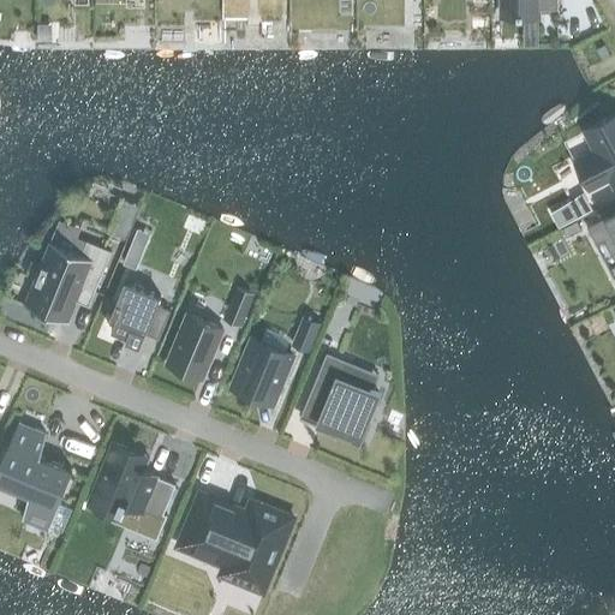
[(556,0),(500,0),(501,17),(538,17),(538,10),(557,10),(556,0)]
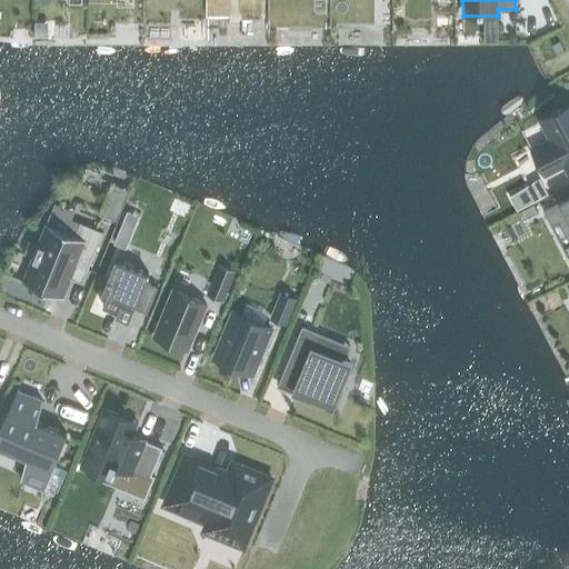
[(568,175),(568,172),(568,106),(540,121),(550,141),(531,151),(545,176),(563,166),(568,175)]
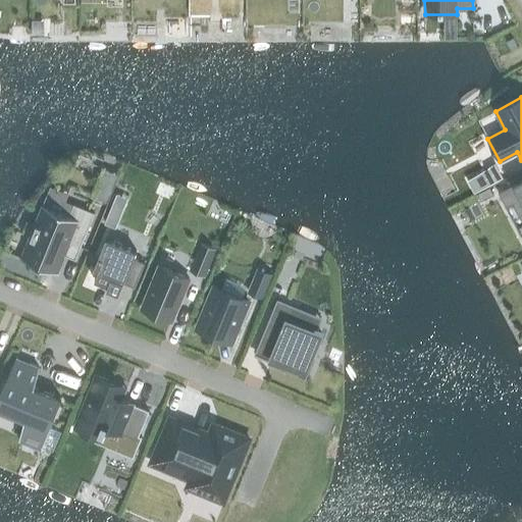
[(493,165),(468,181),(474,193),(501,179),(493,165)]
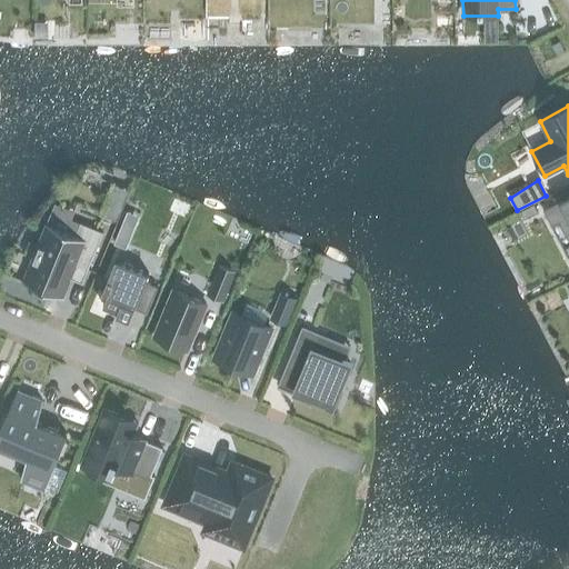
[(568,196),(542,210),(551,227),(558,223),(568,242),(568,196)]
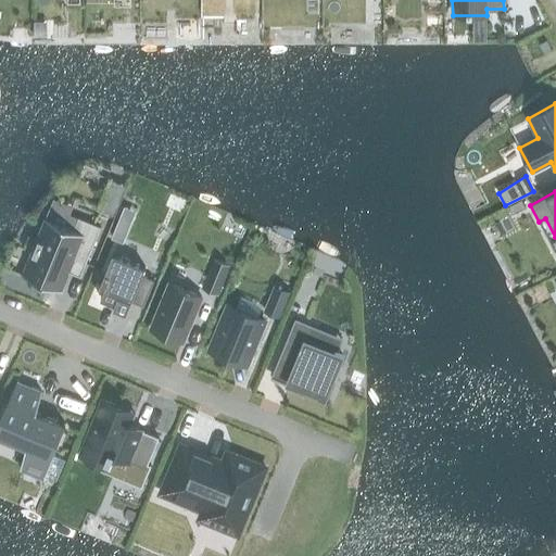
[(109,197),(102,212),(112,216),(118,201),(109,197)]
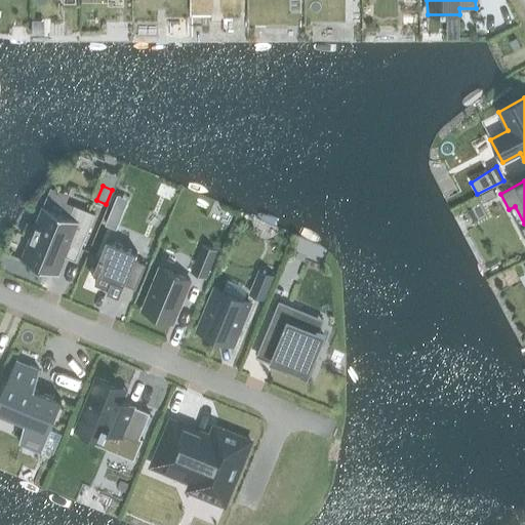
[(492,189),(480,195),(483,202),(495,196),(492,189)]
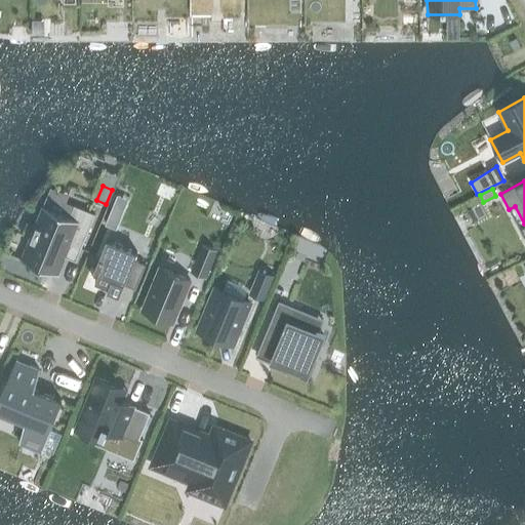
[(21,259),(21,260),(57,276),(57,275),(56,274),(69,246),(80,250),(94,214),(73,206),(68,217),(42,207),(42,208),(22,259),(21,259)]
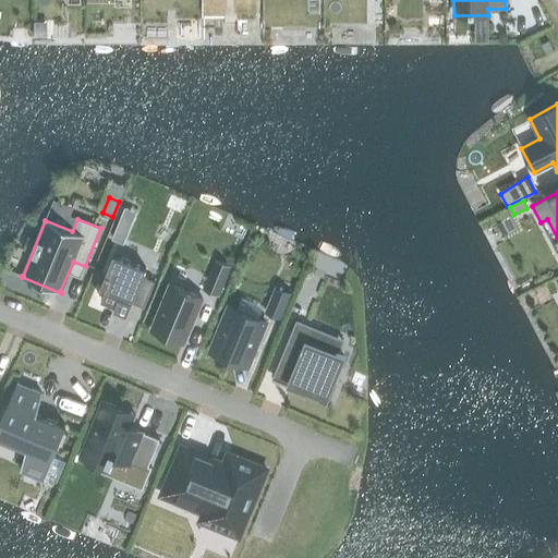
[(117,229),(111,240),(120,243),(124,232),(117,229)]
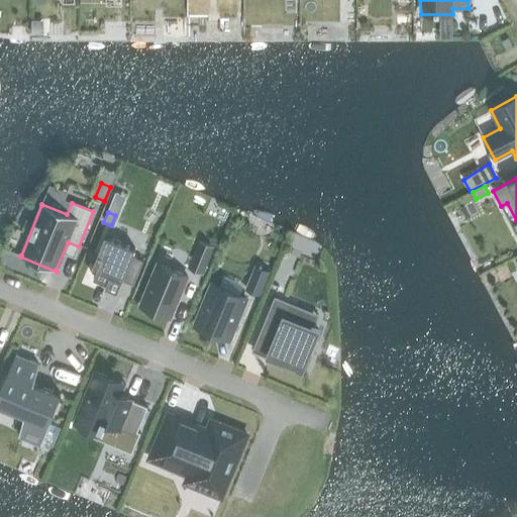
[(105,236),(97,254),(93,266),(97,268),(93,278),(106,284),(105,287),(106,288),(108,284),(117,288),(116,292),(117,292),(121,281),(132,286),(142,261),(131,256),(134,248),(105,236)]
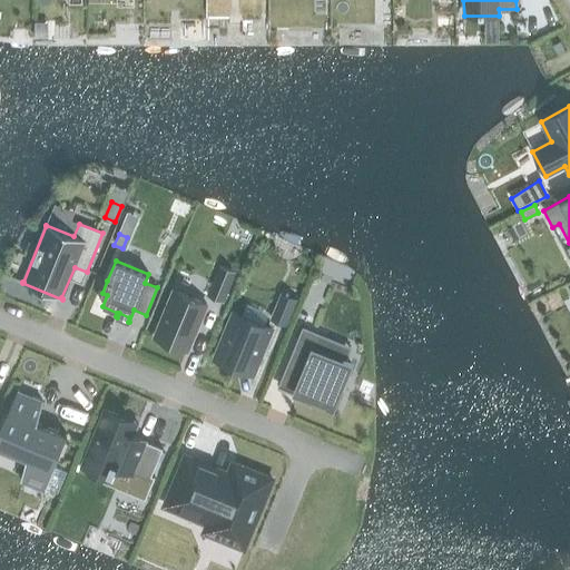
[(219,266),(207,297),(224,304),(236,273),(219,266)]
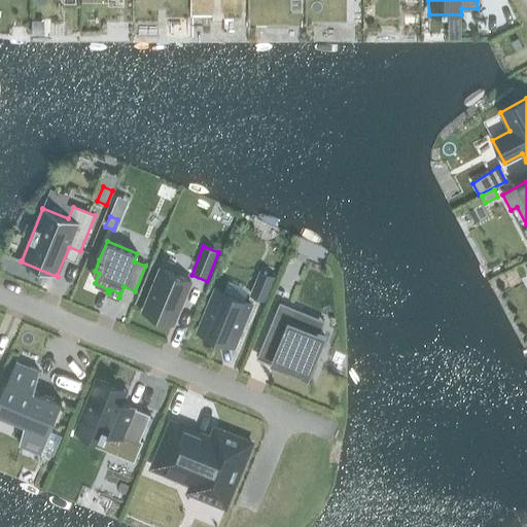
[(173,324),(190,282),(160,270),(142,312),(173,324)]
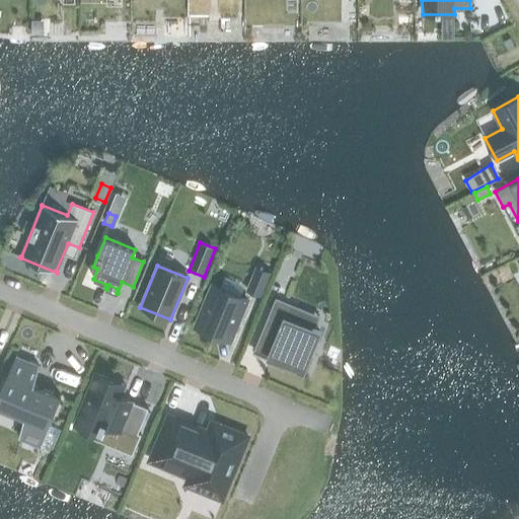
[(262,298),(272,274),(255,267),(245,291),(262,298)]
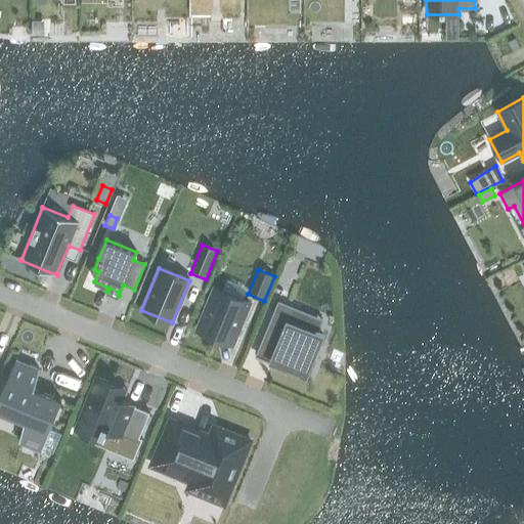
[(248,305),(214,291),(197,333),(216,341),(217,337),(231,343),(248,305)]
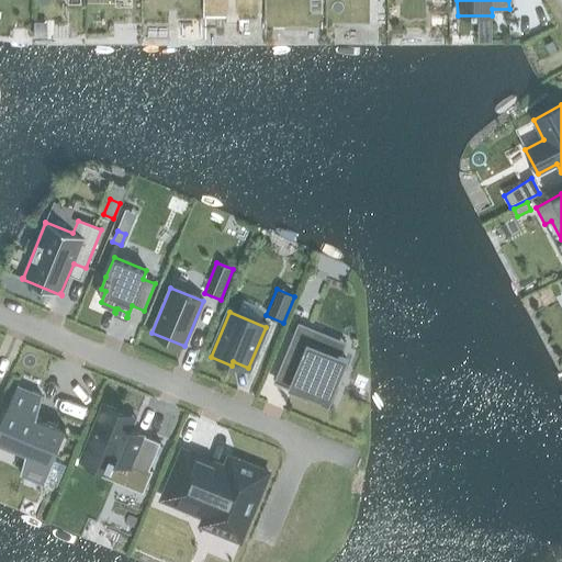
[(317,330),(299,323),(280,367),(298,374),(292,389),(328,404),(346,360),(312,346),(317,330)]
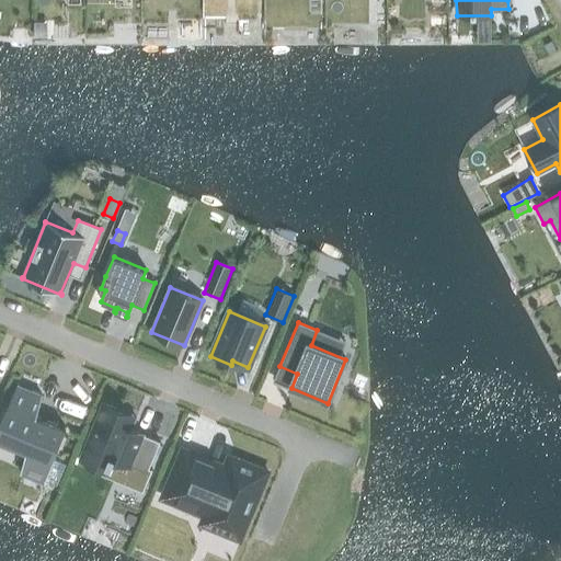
[(0,443),(25,454),(36,416),(42,396),(16,386),(0,424),(0,443)]
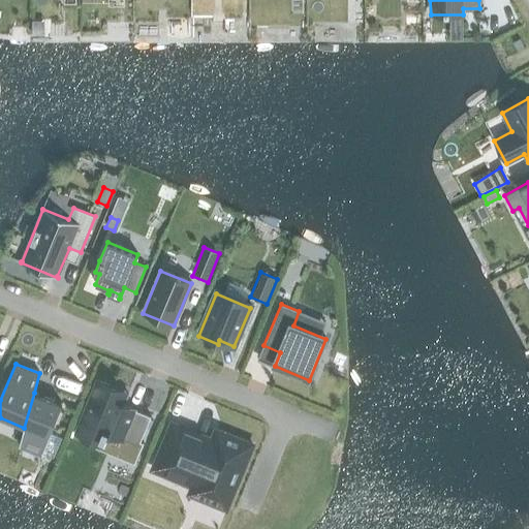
[(141,442),(151,416),(119,404),(124,393),(98,381),(75,434),(97,442),(95,448),(134,465),(144,443),(141,442)]
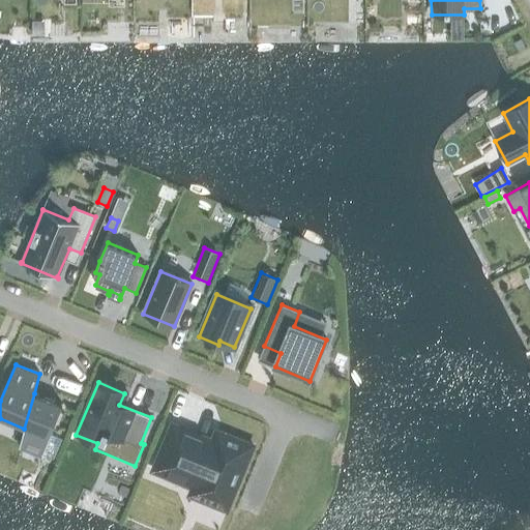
[(24,429),(19,448),(40,457),(62,405),(34,393),(24,429)]
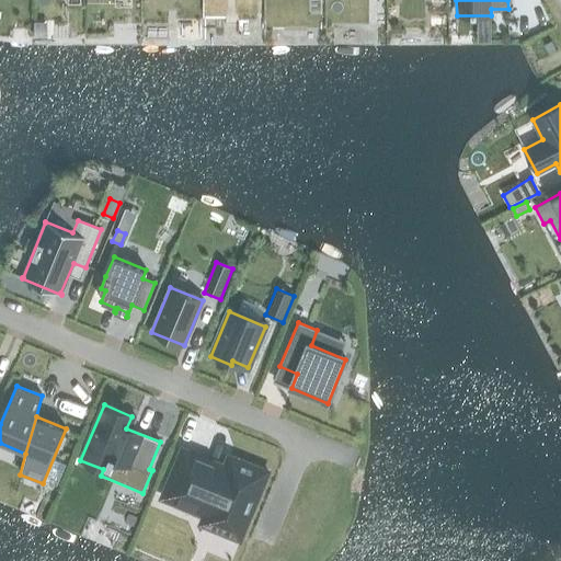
[(182,449),(162,497),(205,515),(201,524),(239,539),(267,472),(229,456),(221,473),(205,466),(208,460),(182,449)]
